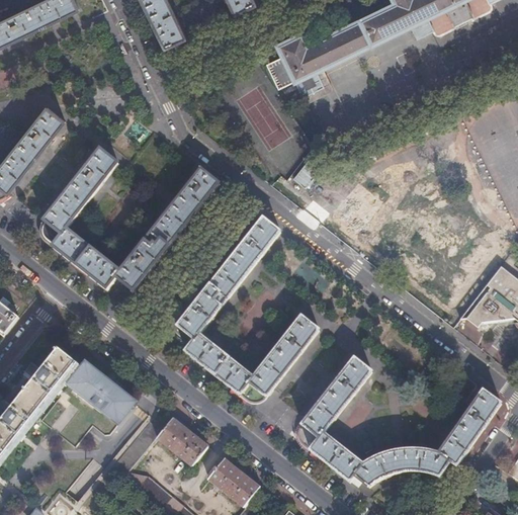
[(64,117),(47,104),(0,162),(0,44),(77,6),(74,0),(35,0),(0,17),(0,195),(2,195),(3,194),(4,193),(5,192),(64,117)]
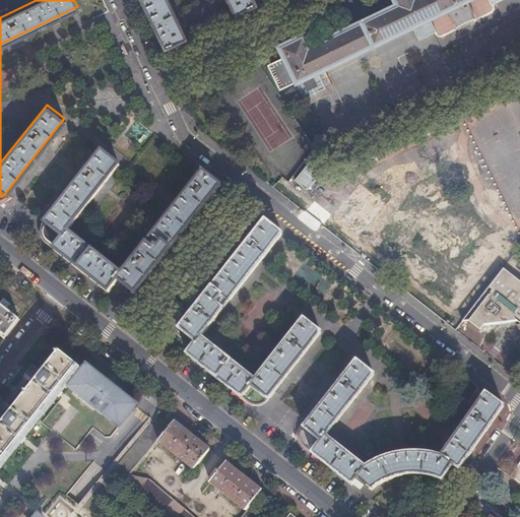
[(142,0),(165,46),(184,36),(167,0),(230,0),(236,11),(255,1),(254,0),(142,0)]
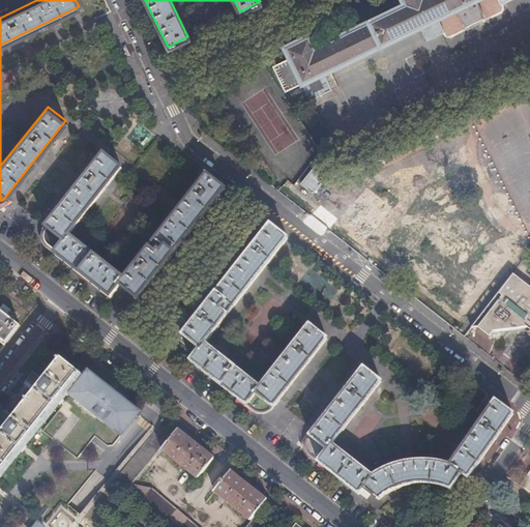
[(402,0),(314,42),(307,29),(282,41),(287,53),(270,62),(284,88),(300,81),(308,96),(330,86),(323,70),(418,24),(424,37),(442,29),(436,16),(453,7),(461,21),(462,20),(464,24),(482,15),(480,10),(481,10),(476,0),(497,0),(498,2),(502,0),(402,0)]
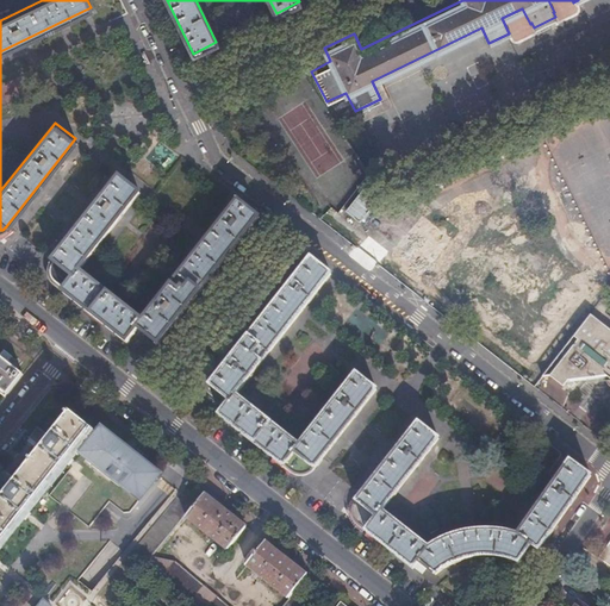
[(256,213),(235,197),(141,316),(79,266),(138,189),(117,173),(49,260),(48,261),(48,262),(48,263),(47,264),(47,266),(47,267),(47,269),(47,270),(48,272),(50,277),(125,337),(136,324),(156,341),(256,213)]
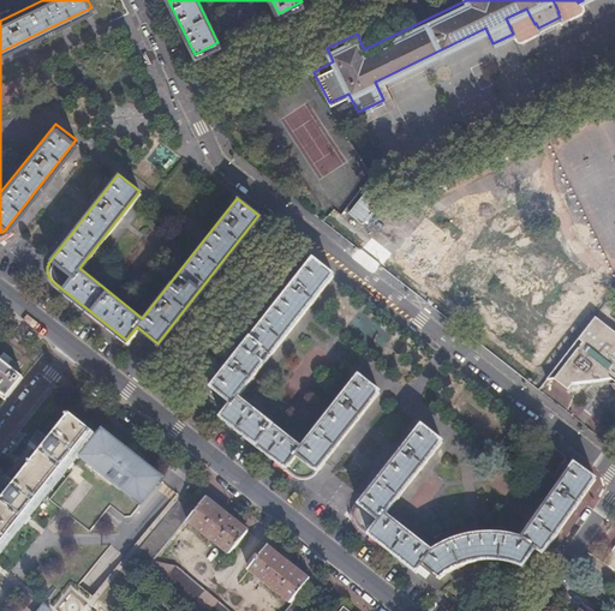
[(357,371),(299,443),(238,394),(334,273),(311,256),(209,384),(230,400),(219,413),(296,474),(302,475),(303,475),(304,475),(306,474),(308,474),(309,473),(310,472),(311,472),(312,471),(377,388),(357,371)]
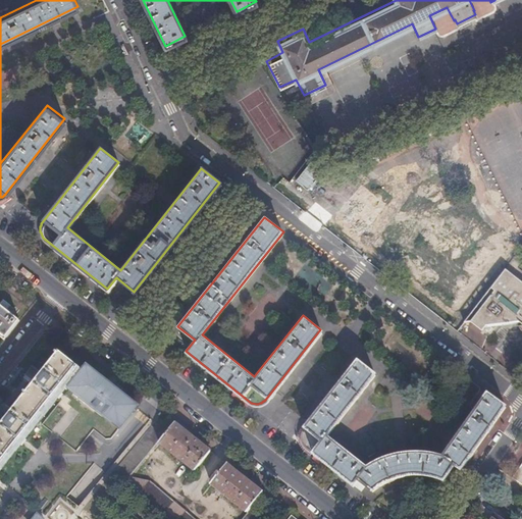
[(491,287),(471,313),(481,320),(485,316),(487,315),(486,316),(514,313),(516,316),(514,316),(515,318),(516,319),(520,322),(521,323),(521,322),(521,303),(521,301),(521,282),(501,266),(487,282),(491,287)]
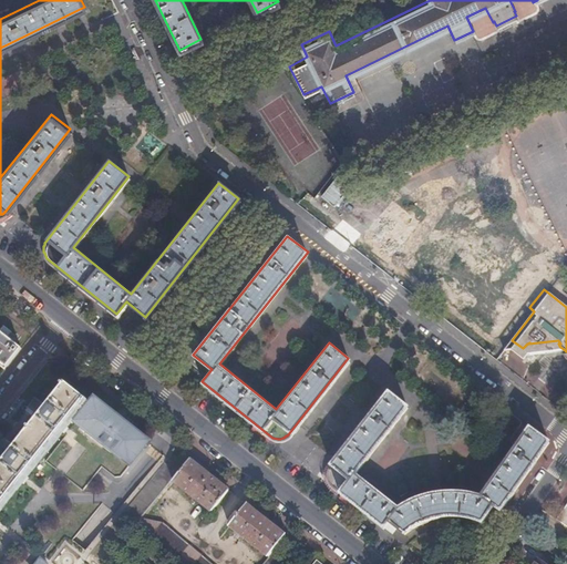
[(0,360),(4,365),(21,344),(8,334),(12,327),(4,321),(0,326),(0,360)]
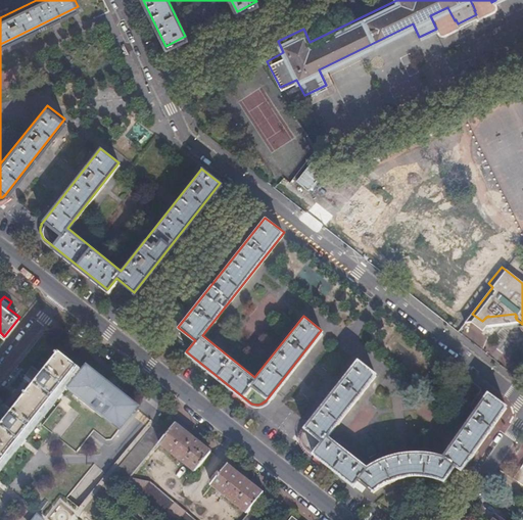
[(73,383),(83,370),(78,368),(79,366),(61,350),(44,372),(37,381),(12,412),(5,421),(0,427),(0,465),(65,382),(65,383),(68,379),(73,383)]
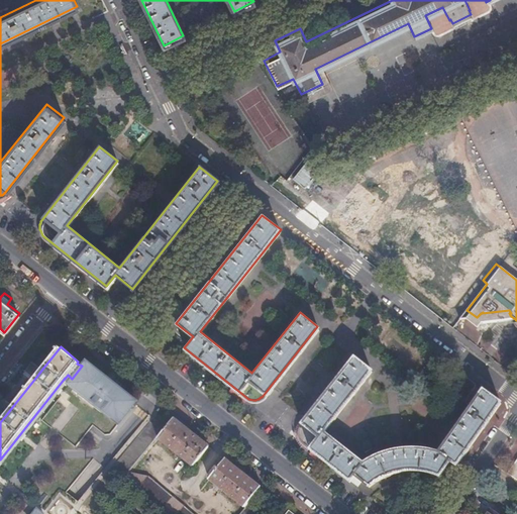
[(448,458),(455,463),(500,400),(482,386),(437,448),(434,447),(430,447),(427,446),(423,445),(419,445),(415,445),(412,445),(407,445),(403,445),(400,445),(397,446),(394,446),(390,447),(387,448),(384,449),(381,450),(377,451),(374,453),(370,454),(368,455),(365,457),(363,458),(360,459),(322,429),(370,368),(352,353),(298,423),(297,424),(297,425),(297,426),(296,427),(296,428),(296,429),(296,430),(296,432),(296,433),(297,434),(297,435),(298,436),(298,437),(348,478),(352,472),(367,483),(372,480),(376,477),(379,475),(383,474),(386,473),(389,472),(392,471),(396,470),(401,469),(405,468),(410,468),(415,468),(419,468),(423,469),(428,470),(432,471),(435,472),(438,473),(448,458)]
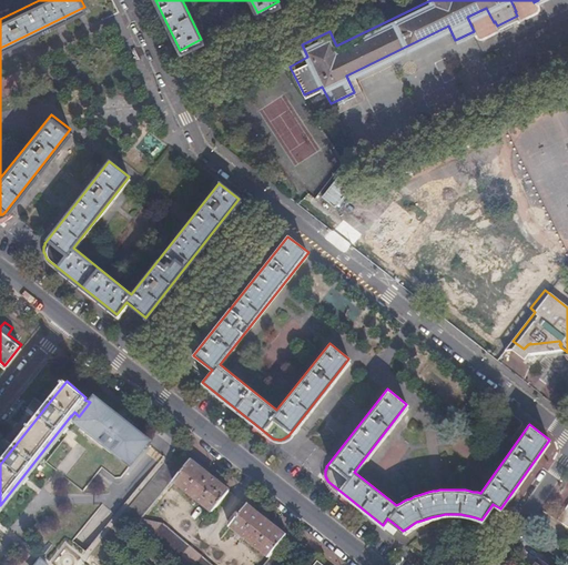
[(29,406),(40,414),(48,404),(37,395),(29,406)]
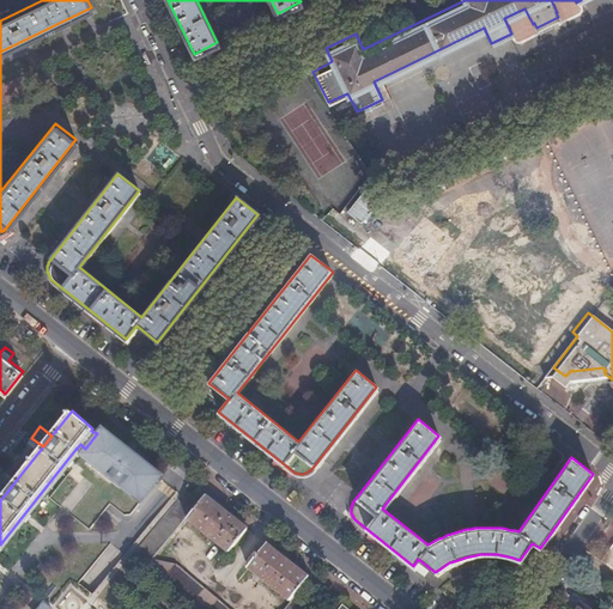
[(85,449),(83,452),(90,458),(89,460),(109,476),(110,474),(141,498),(159,474),(152,468),(153,467),(103,426),(97,433),(85,449)]
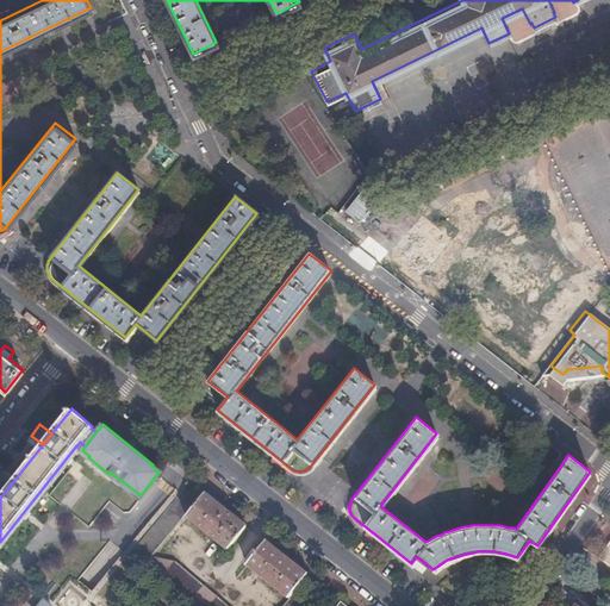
[(0,474),(0,485),(6,491),(14,480),(4,470),(0,474)]
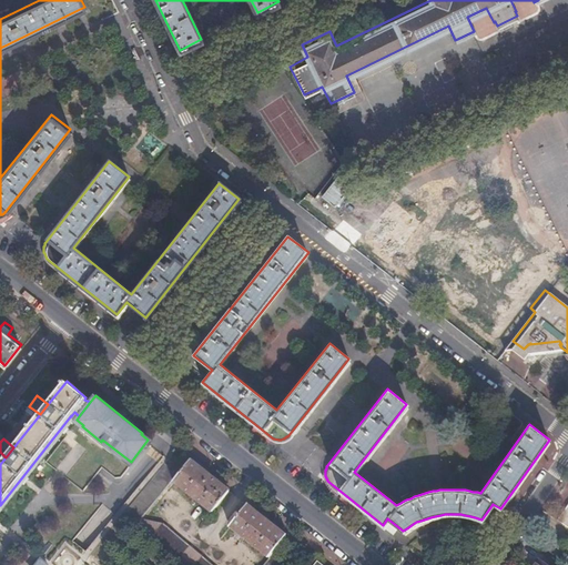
[(172,478),(212,508),(229,488),(205,470),(190,456),(179,470),(172,478)]
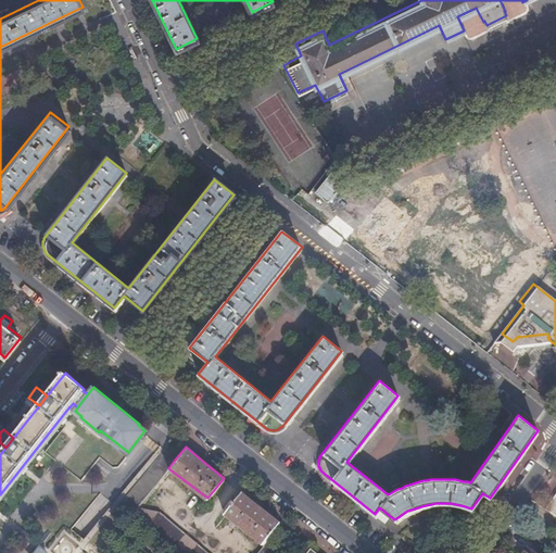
[(147,468),(143,472),(158,482),(163,475),(168,468),(175,460),(162,449),(147,468)]
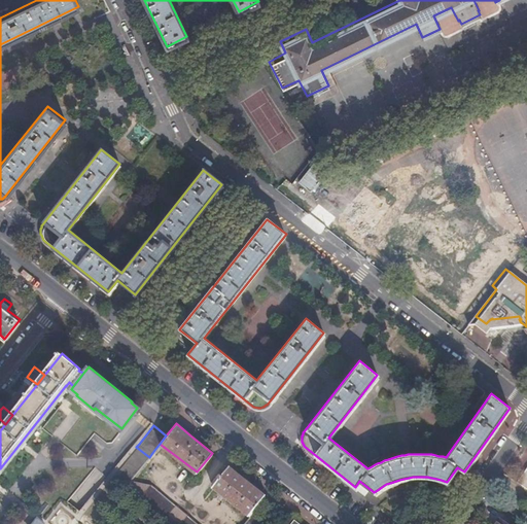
[(176,523),(200,523),(151,482),(132,478),(149,457),(136,447),(115,473),(170,518),(176,523)]
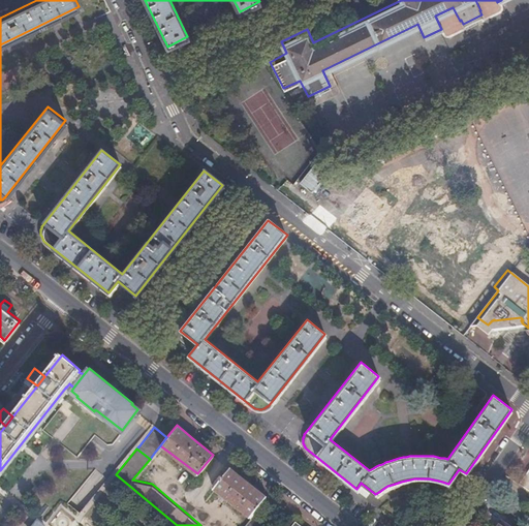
[(528,463),(518,482),(528,490),(528,463)]
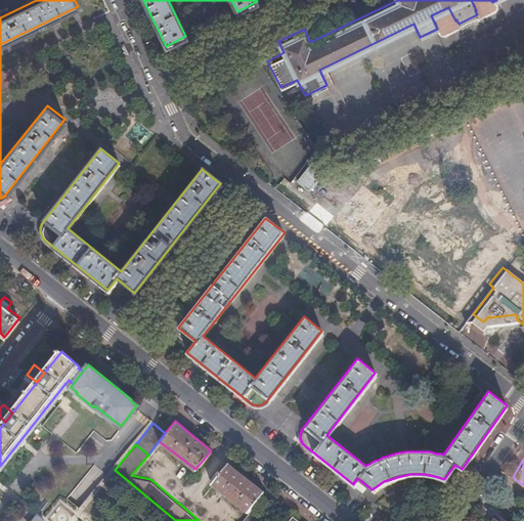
[(248,511),(253,504),(263,491),(245,476),(227,463),(220,471),(213,480),(211,482),(248,511)]
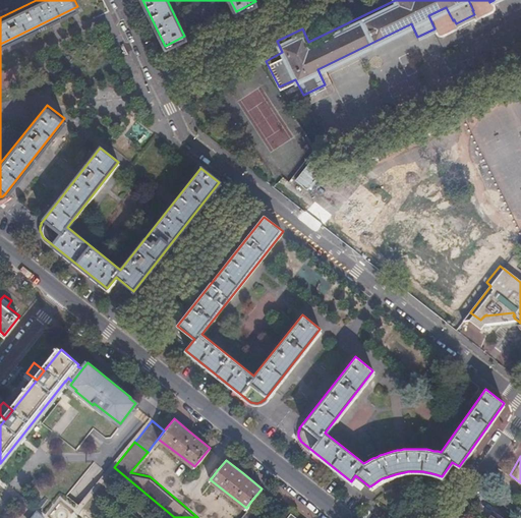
[(208,474),(212,477),(219,468),(215,466),(208,474)]
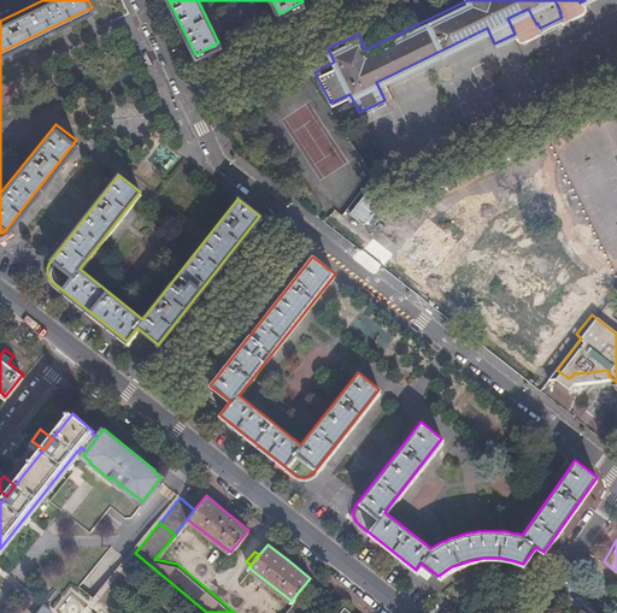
[(306,612),(313,605),(298,593),(292,601),(286,609),(281,612),(306,612)]
